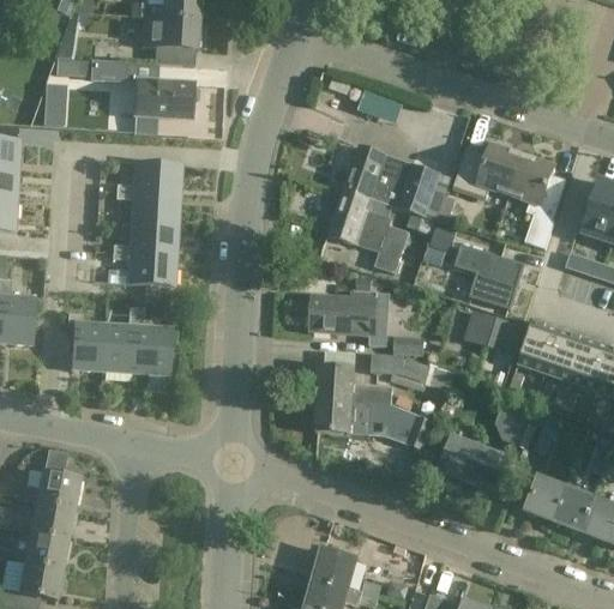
[(0,0),(0,32),(12,0),(0,0)]
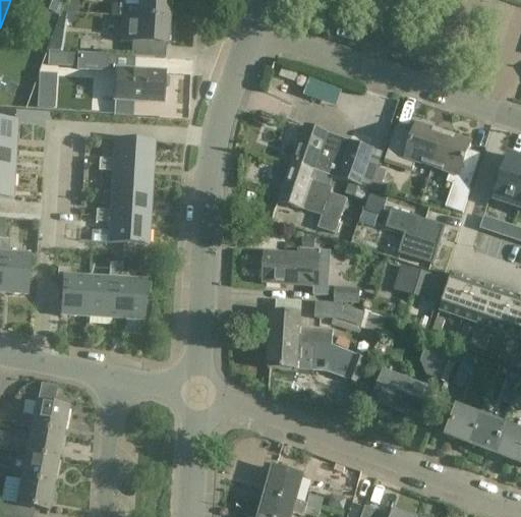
[(35,0),(33,6),(57,15),(63,0),(35,0)]
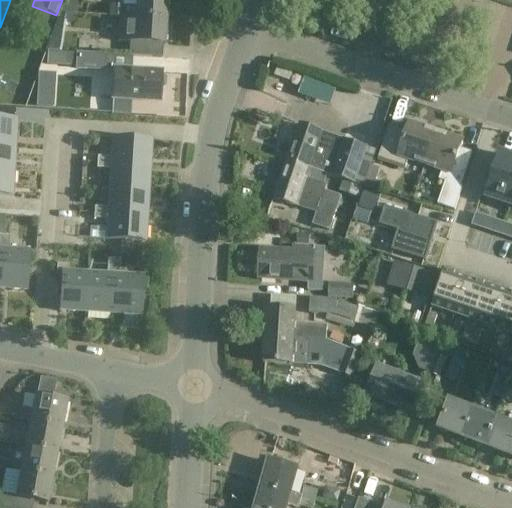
[(63,0),(60,9),(74,10),(77,10),(77,0),(63,0)]
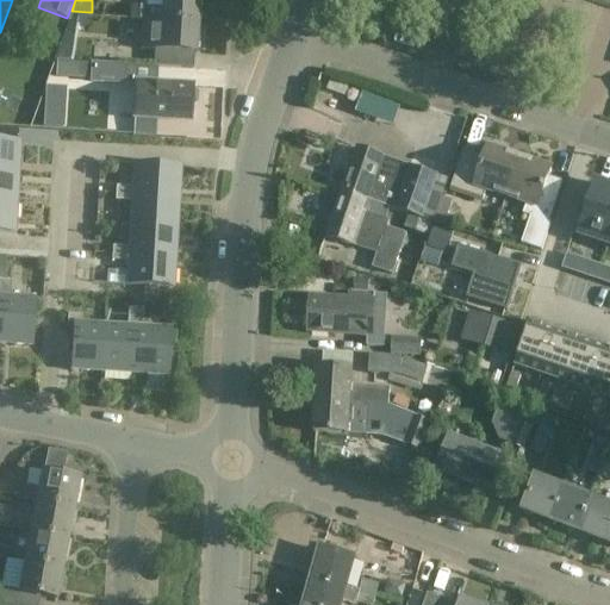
[(144,0),(144,4),(131,2),(130,14),(142,16),(195,18),(197,2),(199,2),(199,0),(144,0)]
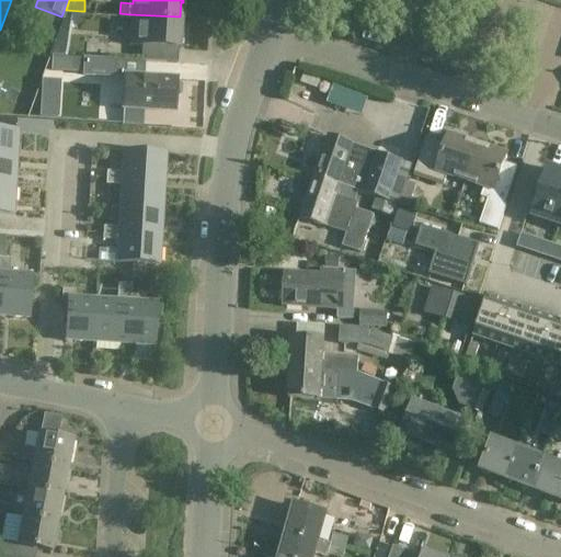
[(81,11),(66,10),(50,53),(52,53),(66,54),(71,18),(80,19),(81,11)]
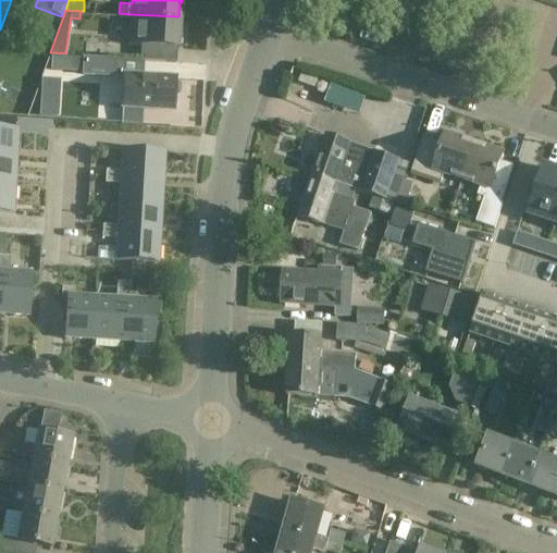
[(130,14),(130,25),(128,41),(144,42),(144,56),(168,58),(168,45),(176,45),(177,41),(180,41),(181,31),(177,31),(178,16),(130,14)]
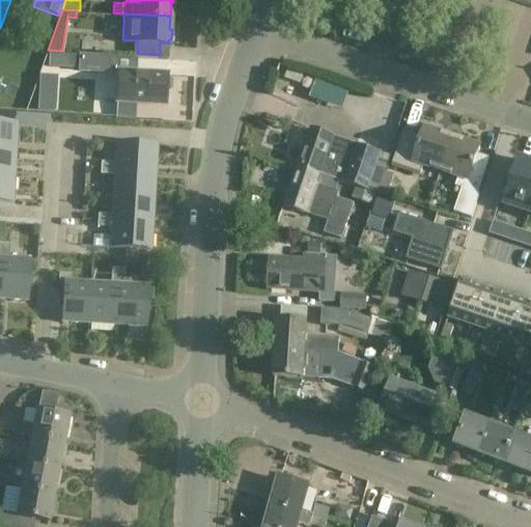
[(110,54),(62,51),(49,50),(49,61),(80,63),(79,66),(109,68),(110,54)]
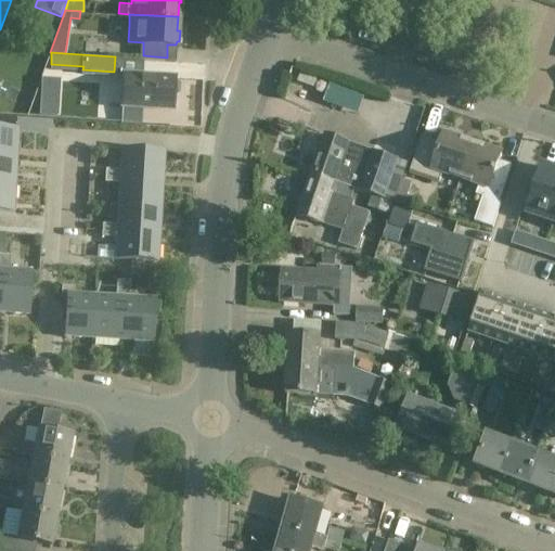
[(175,76),(124,72),(121,104),(172,109),(173,92),(176,93),(179,90),(180,82),(177,79),(175,79),(175,76)]
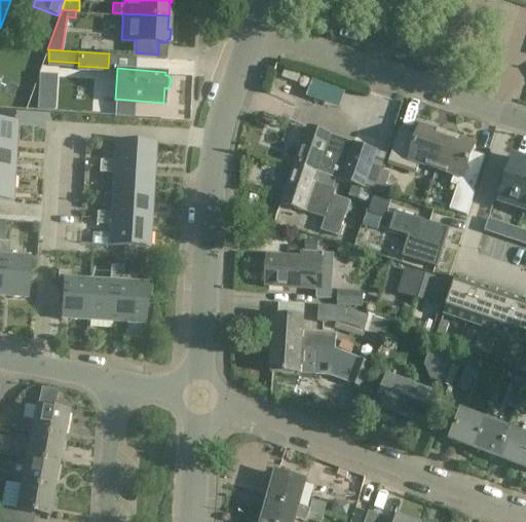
[(344,84),(302,70),(296,88),(338,102),(344,84)]
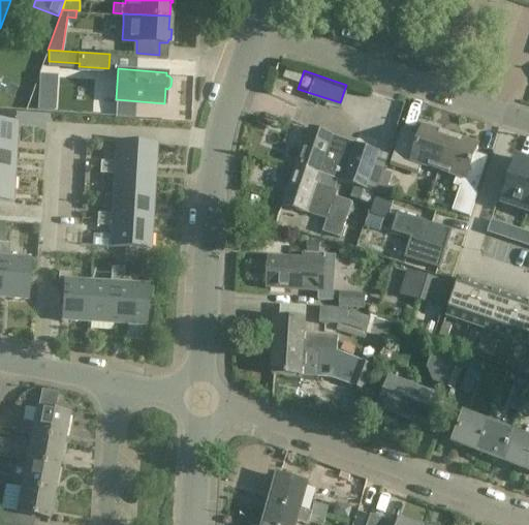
[(0,143),(14,144),(16,123),(0,122),(0,143)]
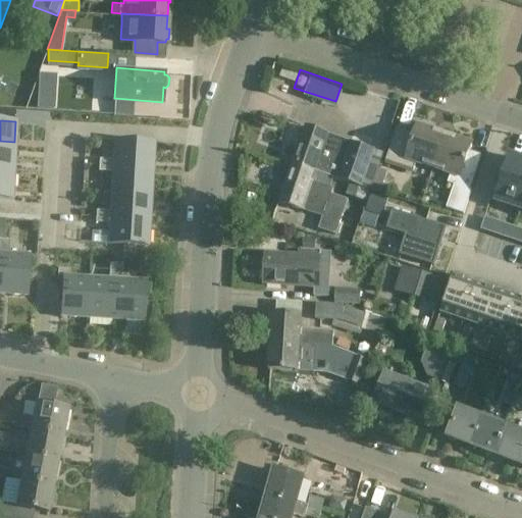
[(430,164),(441,132),(418,123),(415,131),(398,124),(386,160),(410,168),(413,158),(430,164)]
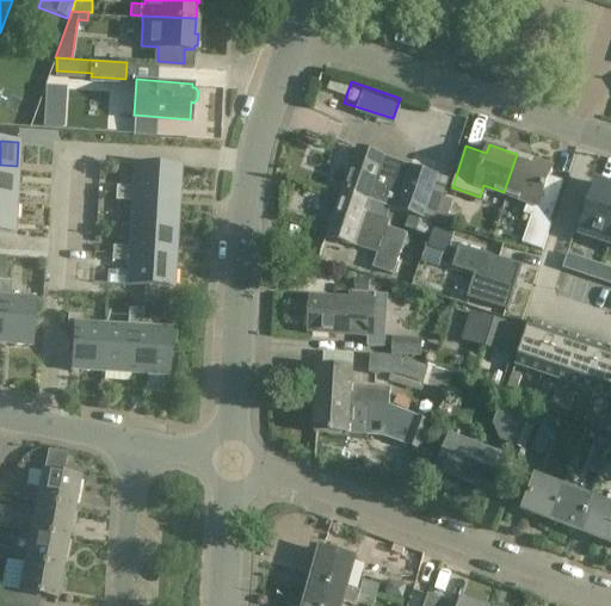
[(341,189),(368,197),(409,211),(433,220),(446,183),(436,180),(438,173),(409,164),(357,146),(341,189)]
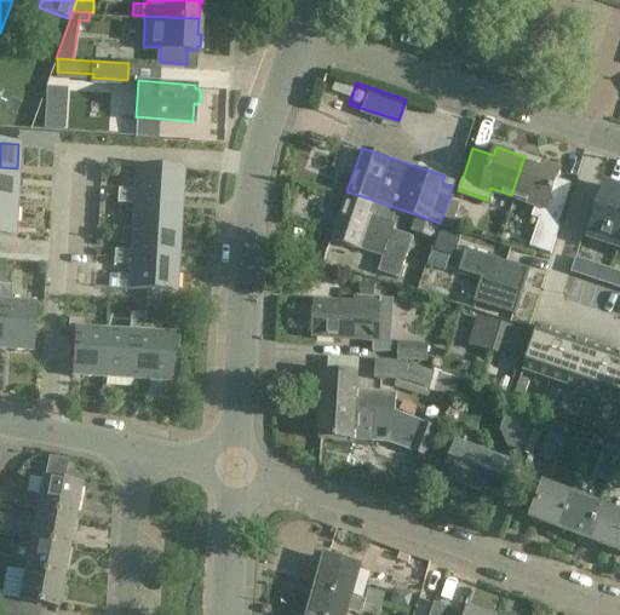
[(561,168),(524,156),(511,195),(532,202),(528,213),(557,223),(572,182),(557,177),(561,168)]
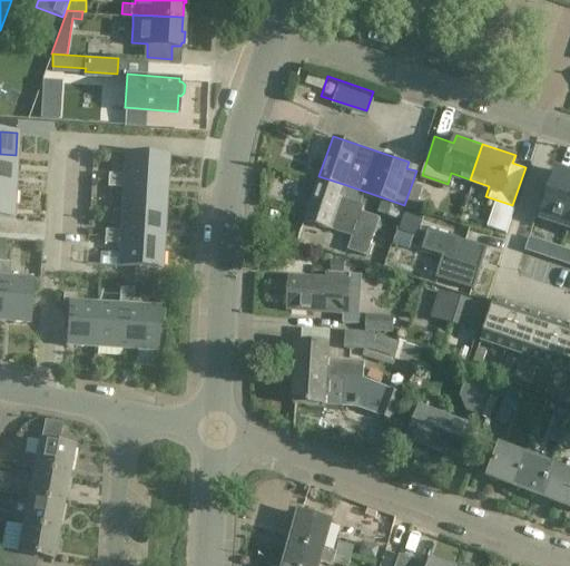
[(108,172),(108,177),(167,181),(168,153),(125,149),(124,173),(108,172)]
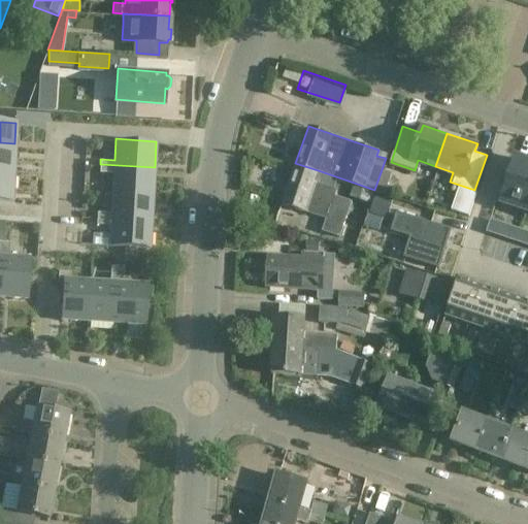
[(14,143),(0,142),(0,168),(12,170),(14,143)]
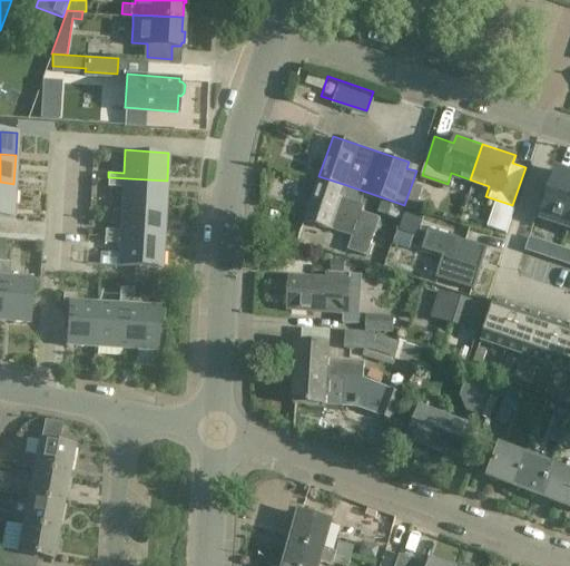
[(568,224),(569,217),(569,169),(563,168),(563,171),(557,168),(550,188),(541,215),(568,224)]
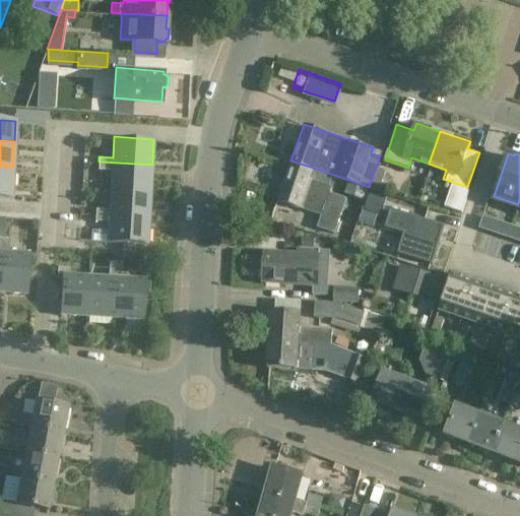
[(313,168),(290,160),(277,199),(310,210),(310,209),(320,213),(316,227),(332,233),(344,198),(328,193),(331,186),(309,178),(313,168)]
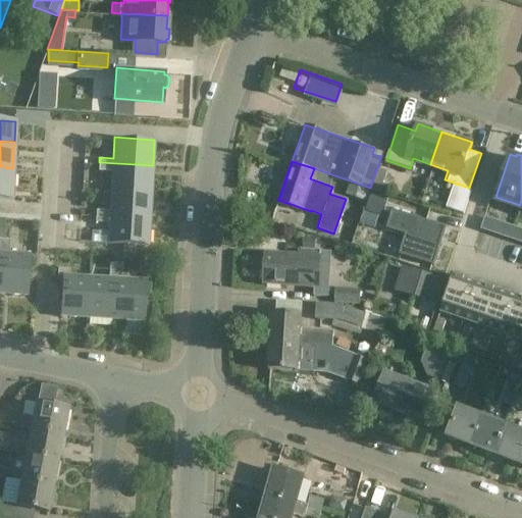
[(153,165),(99,162),(98,169),(112,170),(111,188),(152,191),(153,165)]
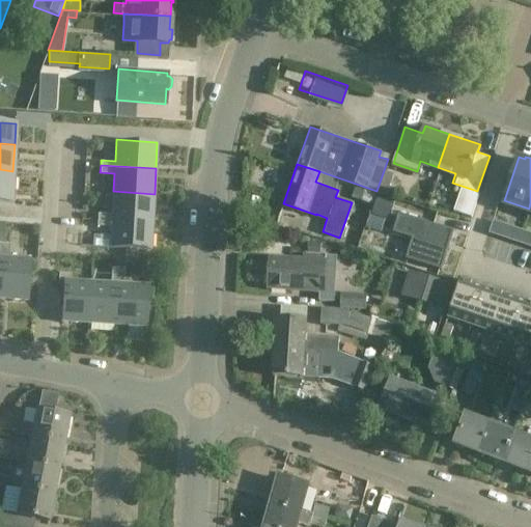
[(12,171),(0,169),(0,202),(10,203),(12,171)]
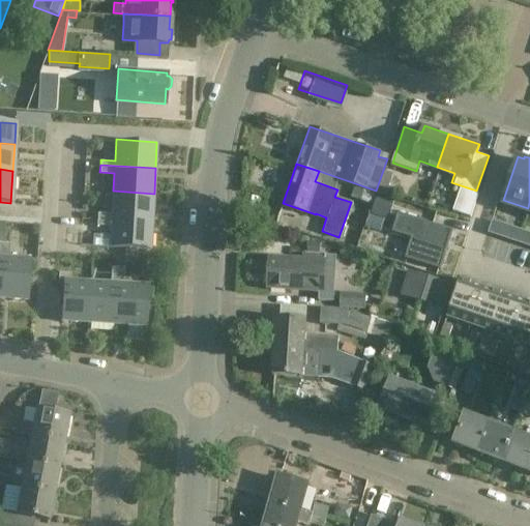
[(373,202),(376,191),(355,183),(351,195),(373,202)]
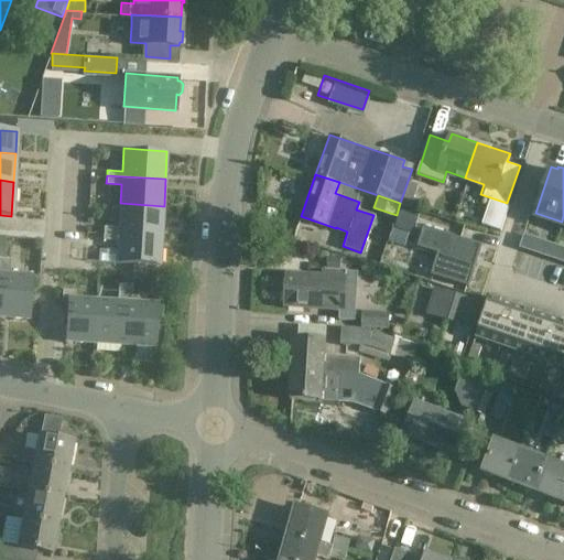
[(164,206),(120,203),(119,226),(104,225),(104,230),(162,234),(164,206)]
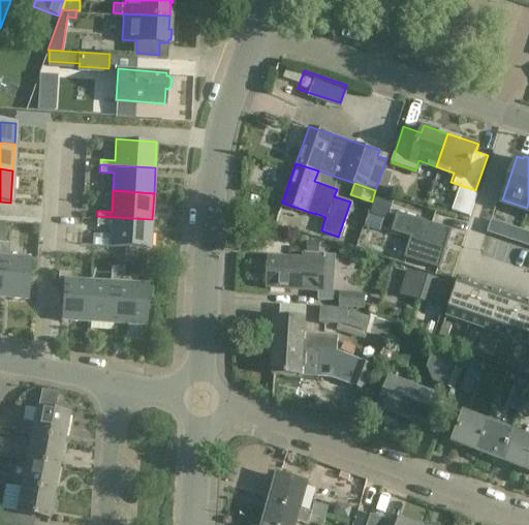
[(394,197),(389,196),(389,195),(377,192),(371,211),(382,215),(389,216),(394,197)]
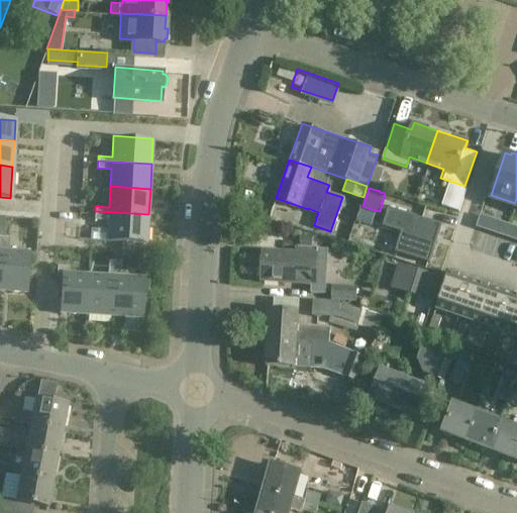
[(442,219),(384,202),(373,240),(431,259),(442,219)]
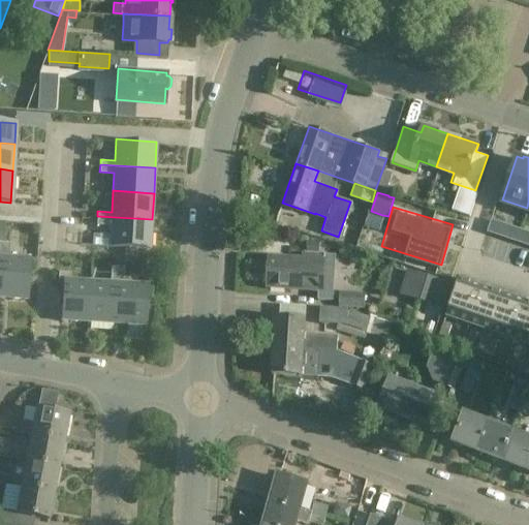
[(360,214),(350,233),(366,240),(375,221),(360,214)]
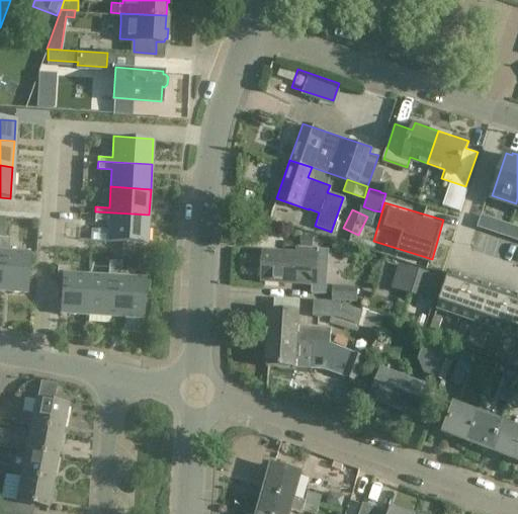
[(149,215),(95,211),(94,220),(108,221),(107,239),(148,241),(149,215)]
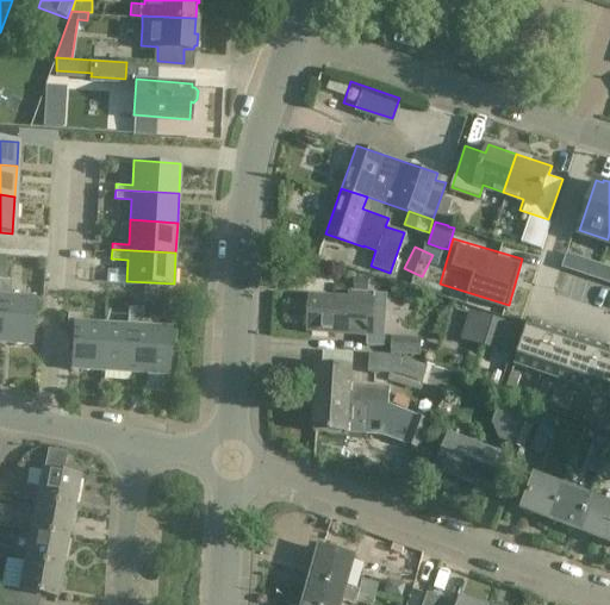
[(596,276),(601,261),(591,259),(586,273),(596,276)]
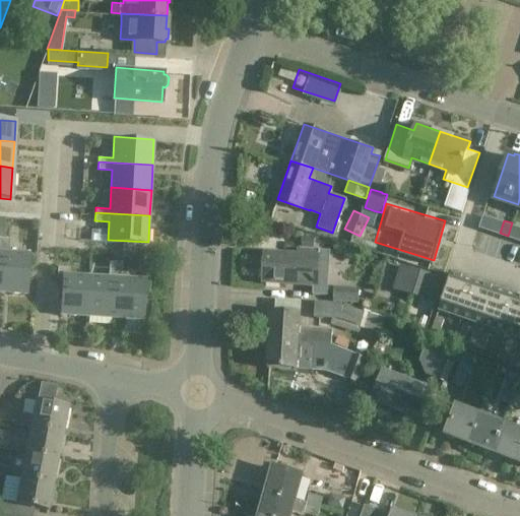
[(302,236),(301,244),(313,245),(314,236),(302,236)]
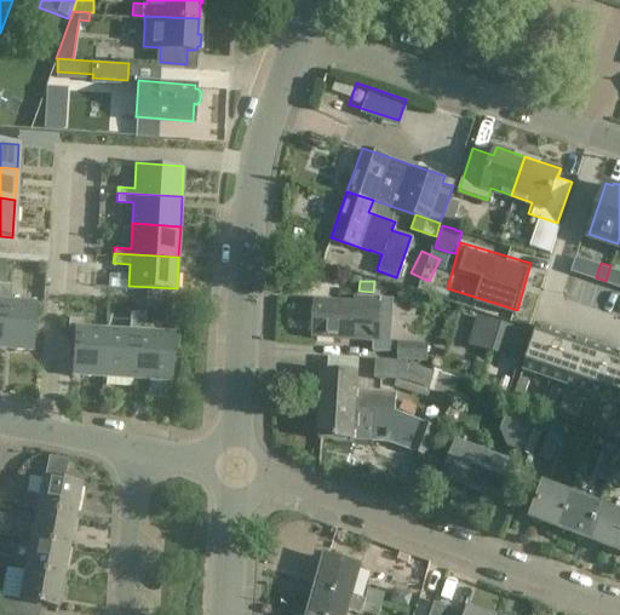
[(0,285),(0,350),(30,352),(33,304),(9,303),(10,286),(0,285)]
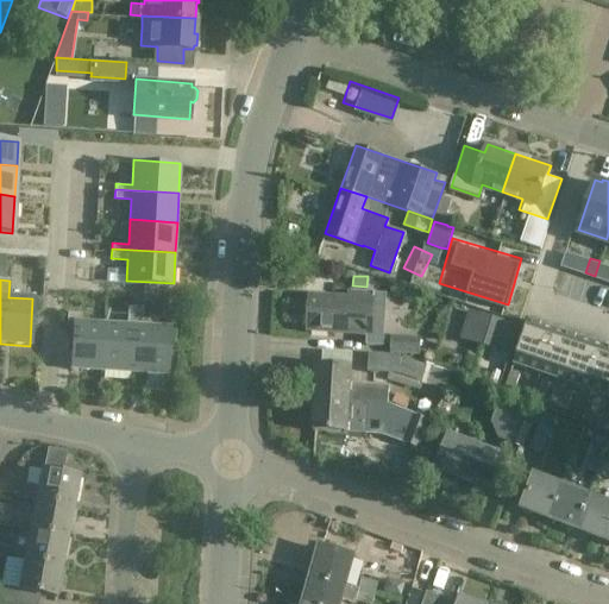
[(309,291),(307,327),(345,329),(366,331),(366,340),(384,341),(387,291),(349,289),(349,294),(309,291)]
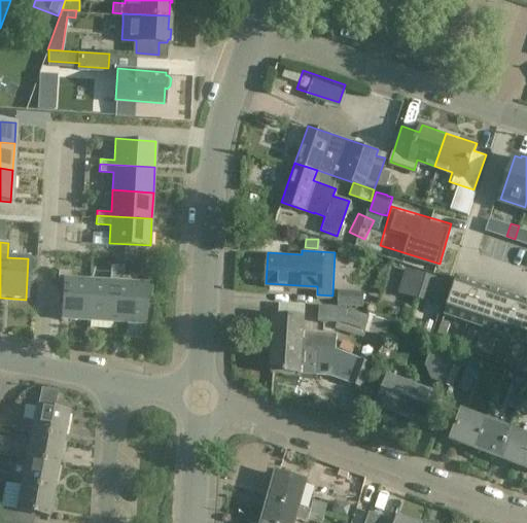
[(108,282),(91,281),(89,318),(116,320),(119,268),(109,267),(108,282)]
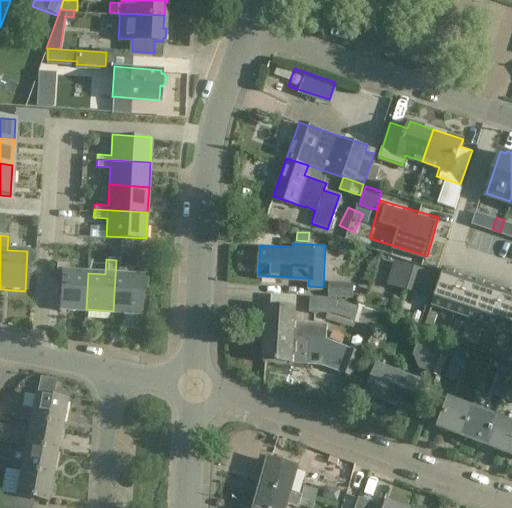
[(394,259),(388,282),(426,293),(433,270),(394,259)]
